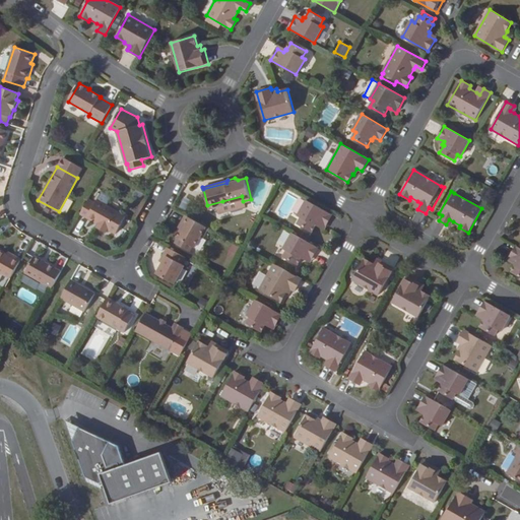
[(149,196),(142,192),(139,198),(145,202),(149,196)]
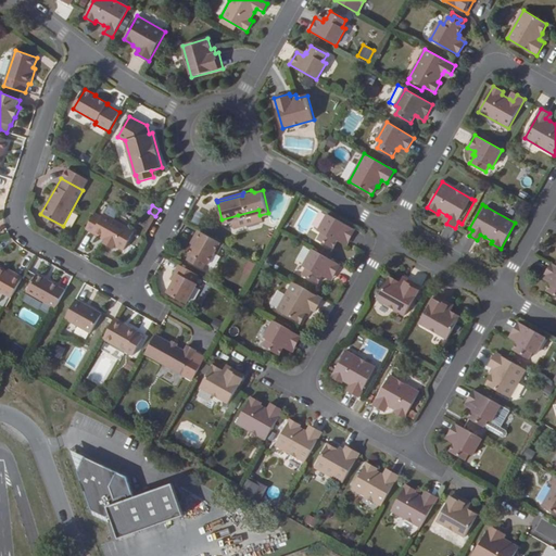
[(238,215),(240,220),(260,215),(258,210),(238,215)]
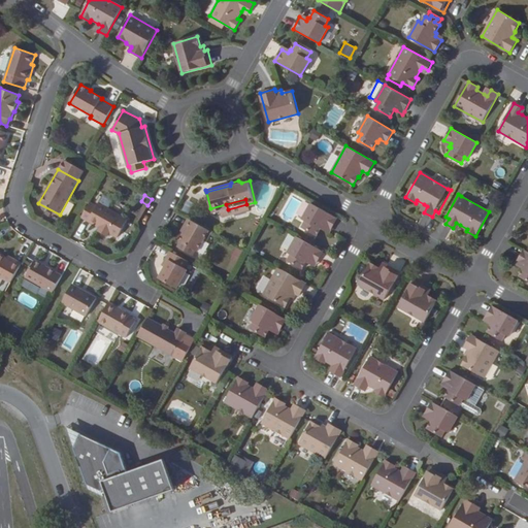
[(99,203),(97,205),(90,202),(81,218),(99,228),(97,231),(107,236),(109,233),(118,237),(128,219),(121,215),(99,203)]
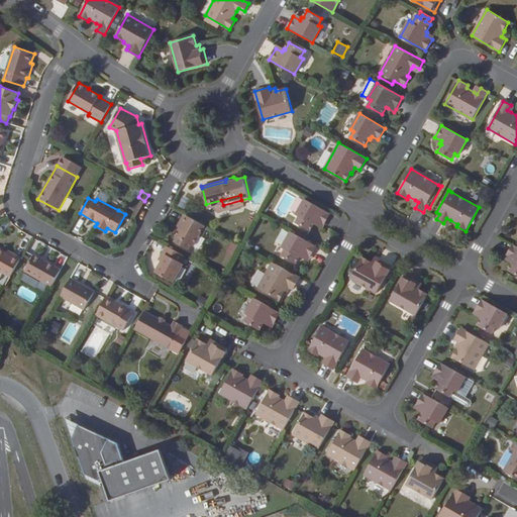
[(317,221),(324,225),(330,213),(305,199),(296,215),(300,216),(296,223),(310,231),(314,223),(316,225),(317,221)]
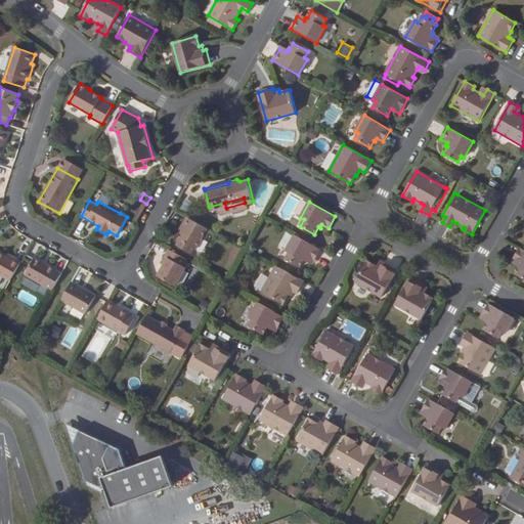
[(193,249),(197,250),(209,229),(186,216),(182,223),(186,224),(182,231),(177,239),(179,241),(177,246),(191,253),(193,249)]
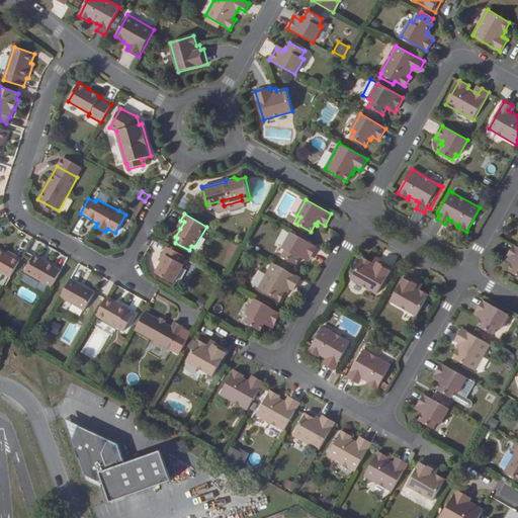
[(305,255),(311,258),(317,247),(291,232),(282,248),(286,250),(282,256),(296,264),(300,257),(303,258),(305,255)]
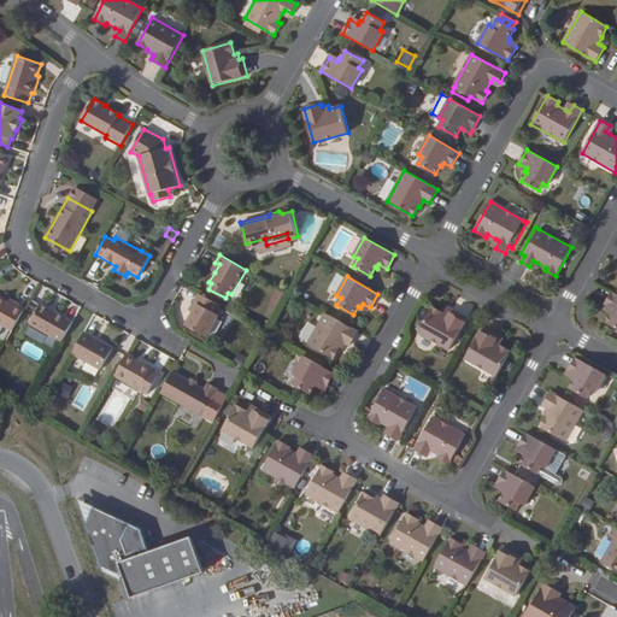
[(269,303),(276,306),(282,292),(275,289),(269,303)]
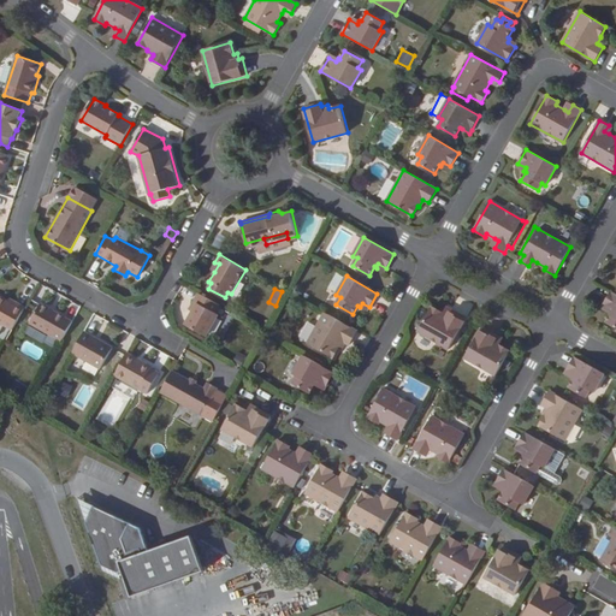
[(615,294),(611,291),(604,304),(611,309),(609,313),(611,314),(606,323),(615,327),(615,294)]
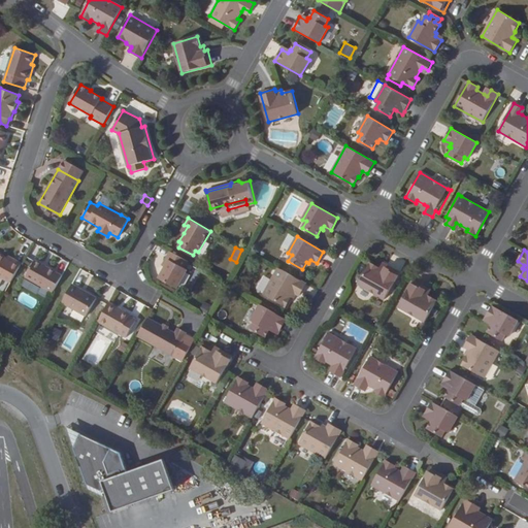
[(188,270),(186,268),(189,262),(170,251),(162,265),(165,267),(159,278),(177,289),(188,270)]
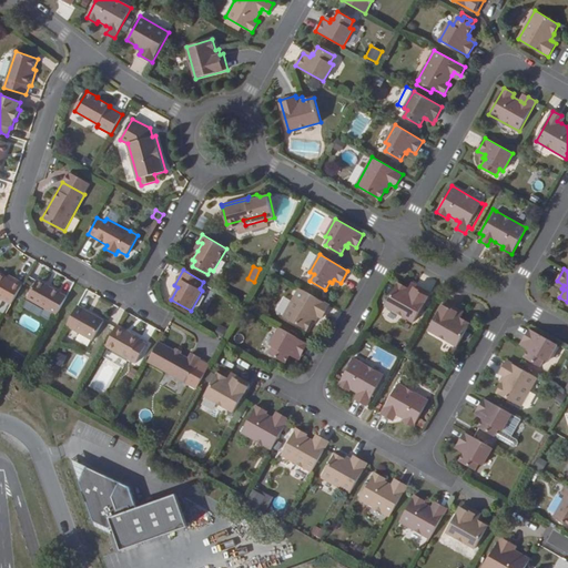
[(14,282),(8,277),(0,273),(0,297),(11,304),(24,283),(17,279),(14,282)]
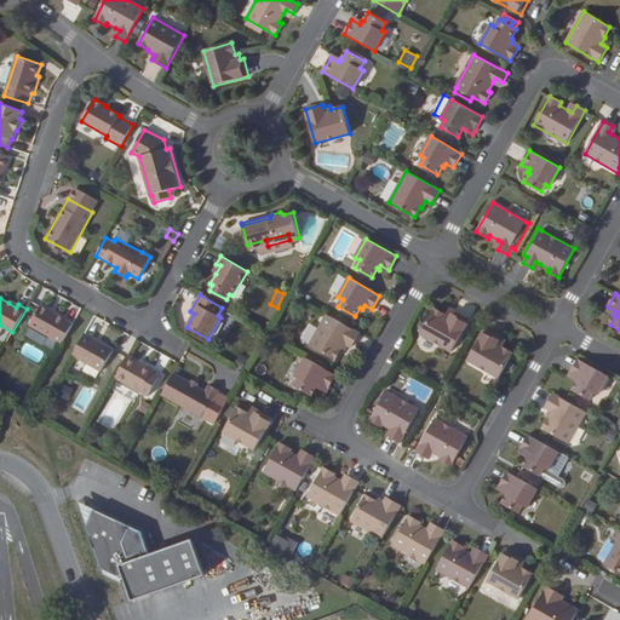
[(29,325),(62,344),(74,323),(41,304),(29,325)]
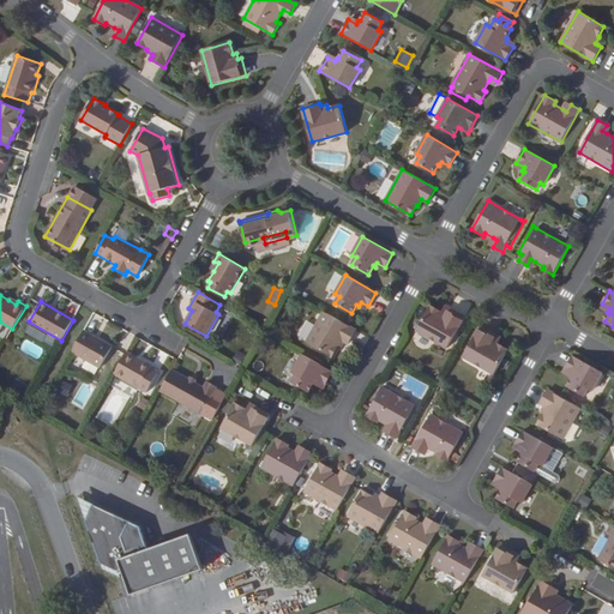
[(449,311),(444,308),(441,312),(431,306),(416,330),(447,348),(465,317),(450,308),(449,311)]
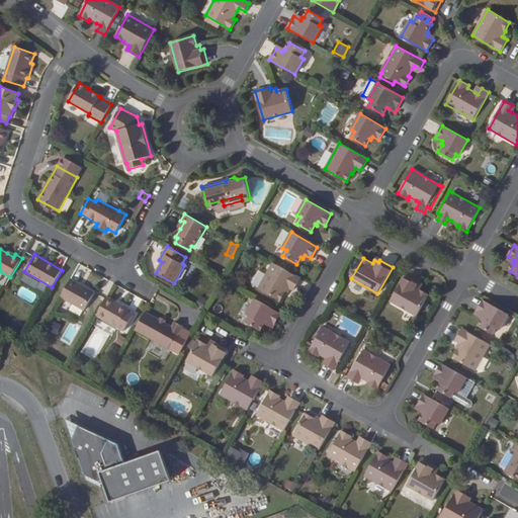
[(285,292),(286,293),(289,287),(290,288),(294,290),(300,278),(273,263),(258,288),(280,301),(285,292)]
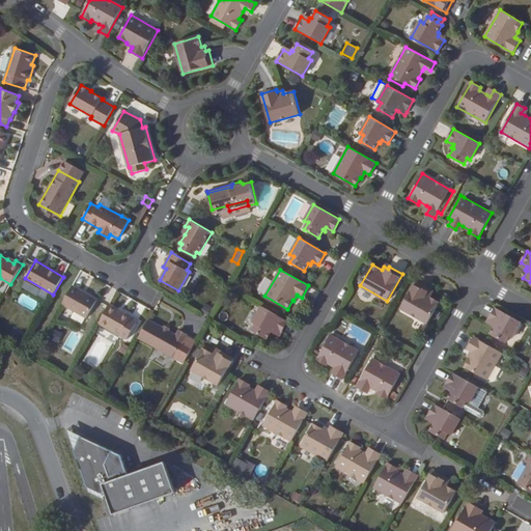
[(428,291),(429,289),(416,282),(400,308),(428,324),(440,303),(430,298),(432,295),(428,291)]
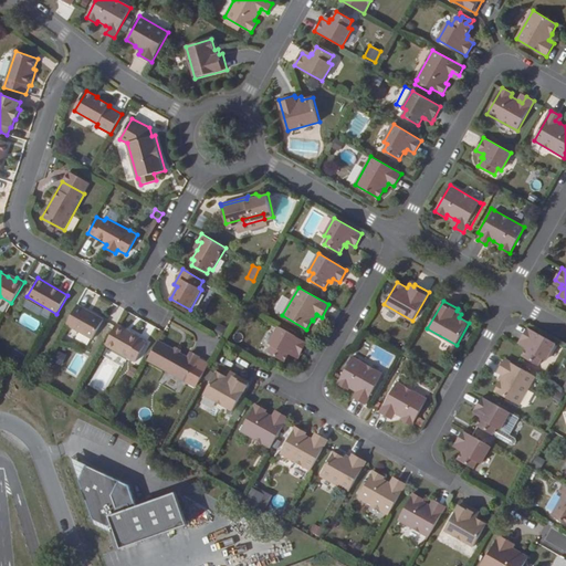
[(66,325),(92,339),(104,318),(77,304),(66,325)]
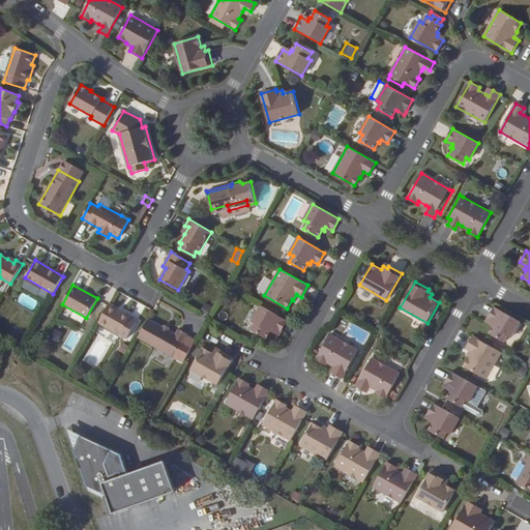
[(205,302),(200,310),(206,315),(211,306),(205,302)]
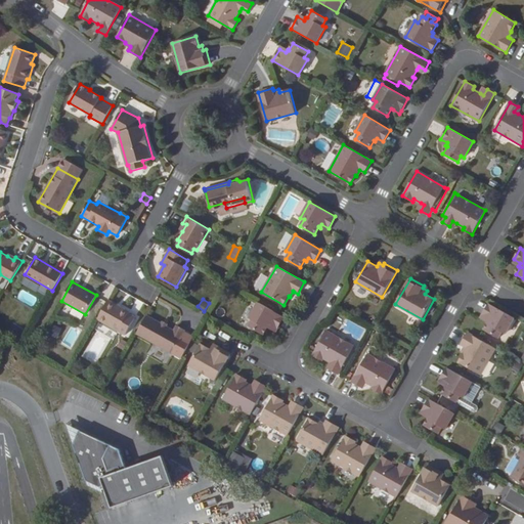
[(138,317),(130,313),(130,312),(108,300),(97,319),(127,337),(138,317)]
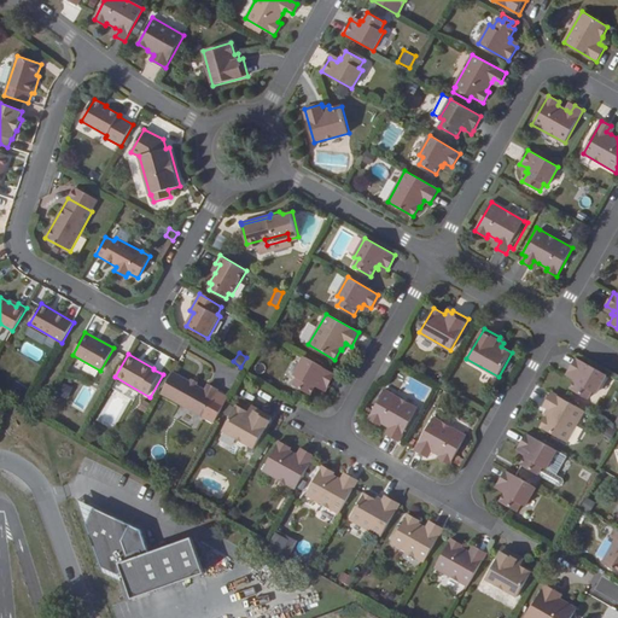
[(320,383),(327,388),(336,373),(304,356),(295,375),(298,378),(293,385),(310,395),(315,386),(318,388),(320,383)]
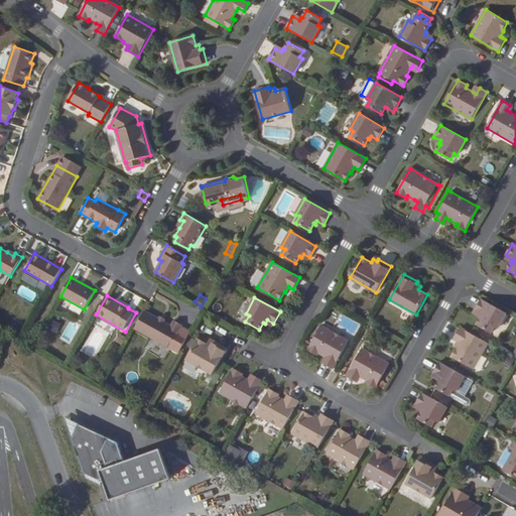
[(481,313),(480,316),(481,318),(477,326),(491,334),(495,327),(498,329),(507,313),(481,298),(475,310),(481,313)]
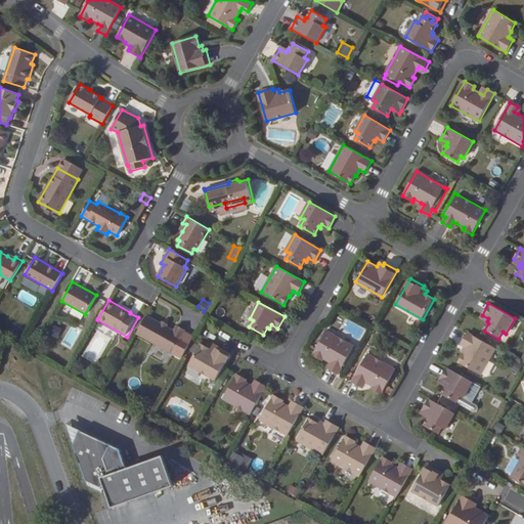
[(174,331),(147,315),(136,334),(164,349),(173,354),(185,330),(177,324),(174,331)]
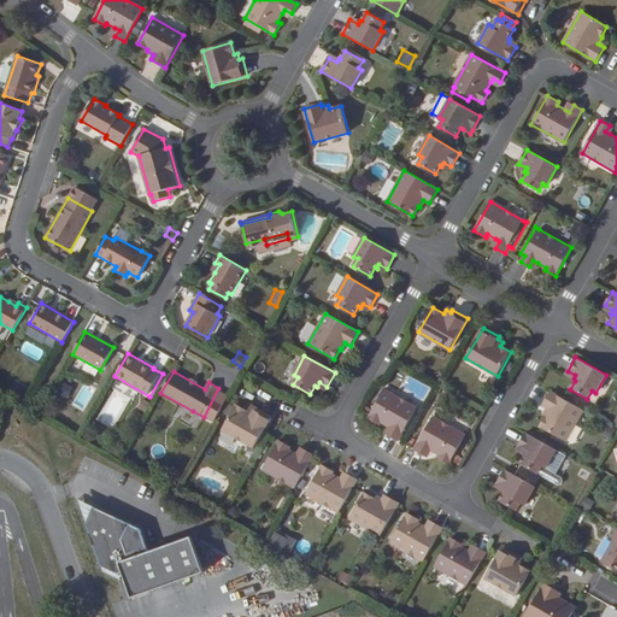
[(53,393),(65,399),(71,387),(60,381),(53,393)]
